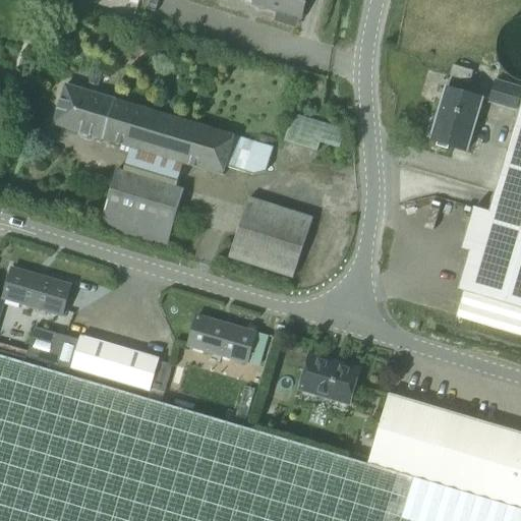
[(301,18),(306,0),(253,0),(253,4),(278,11),(276,20),(295,26),(298,17),(301,18)]
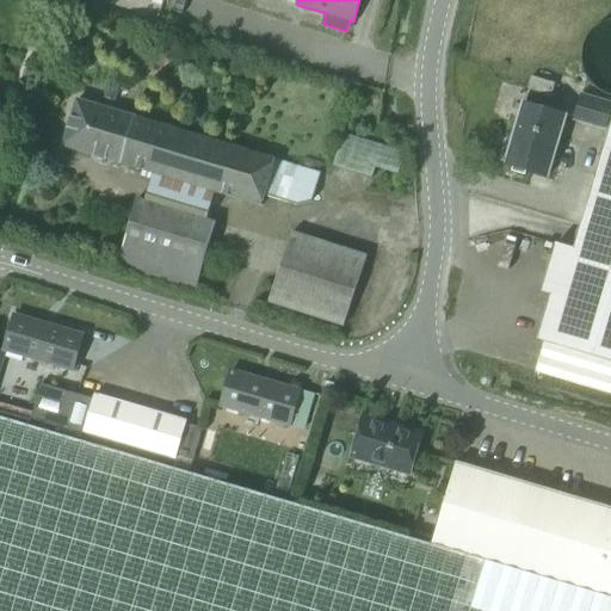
[(531,76),(528,90),(551,97),(555,84),(531,76)]
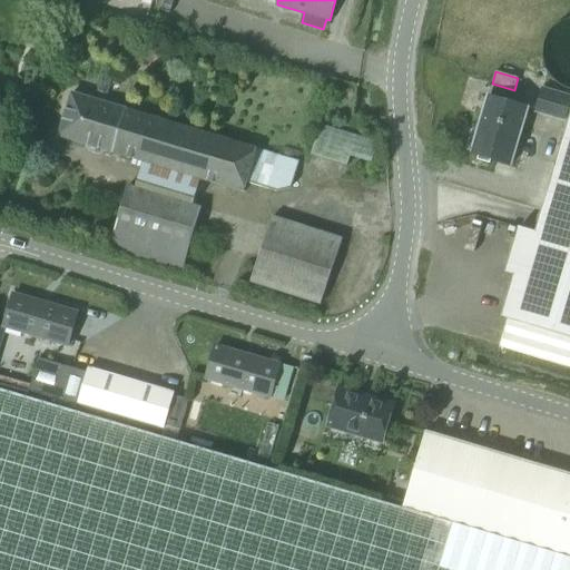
[(568,121),(569,114),(569,98),(546,91),(540,114),(568,121)]
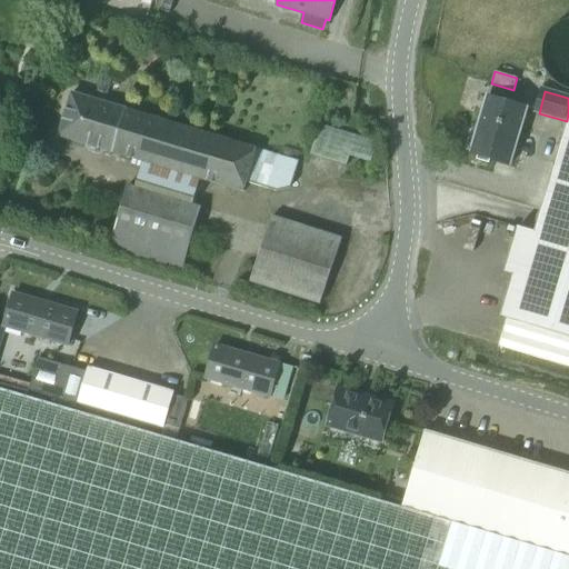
[(146,161),(138,188),(195,206),(202,179),(245,191),(248,181),(257,149),(71,93),(59,136),(86,143),(90,151),(98,153),(107,150),(146,161)]
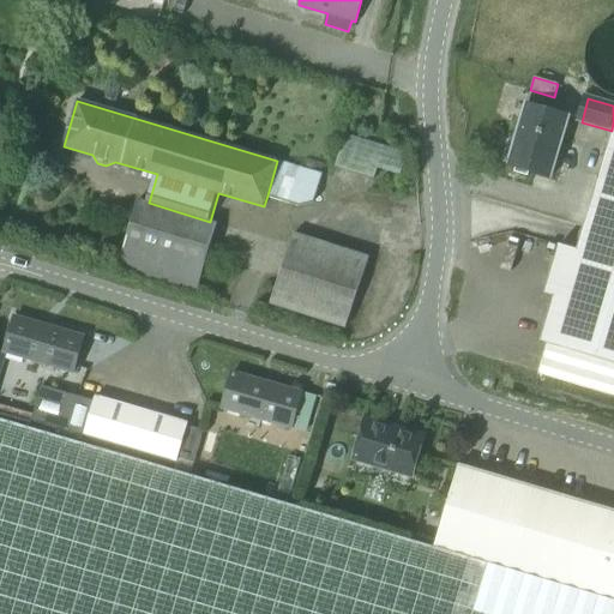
[(553,179),(571,116),(528,104),(510,166),(518,168),(516,173),(529,176),(530,172),(553,179)]
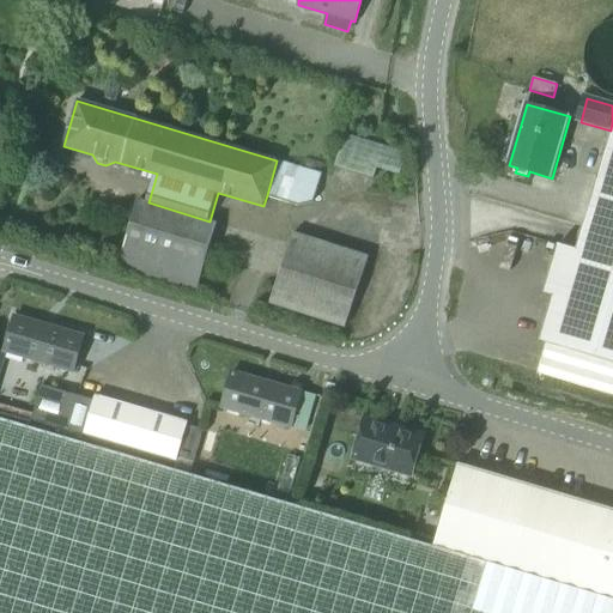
[(612,395),(612,125),(576,250),(558,246),(544,292),(553,296),(540,340),(547,343),(539,374),(612,395)]
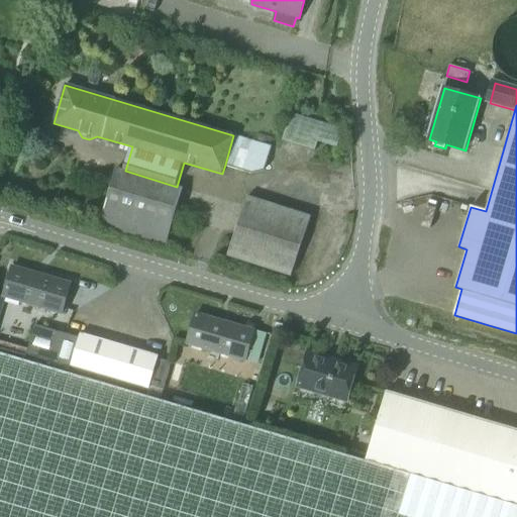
[(337,148),(342,129),(291,113),(282,140),(315,151),(318,142),(337,148)]
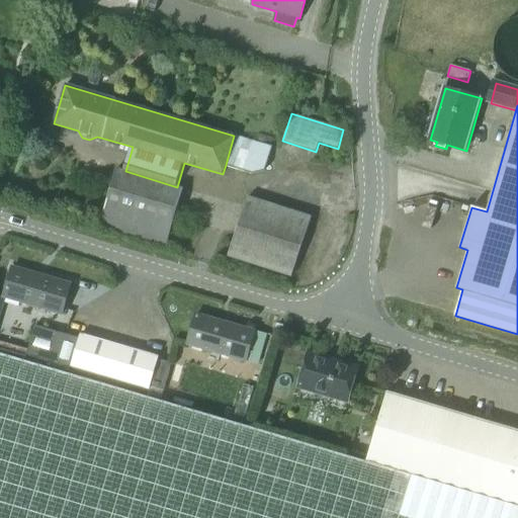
[(272,147),(234,136),(226,165),(253,173),(265,169),(272,147)]
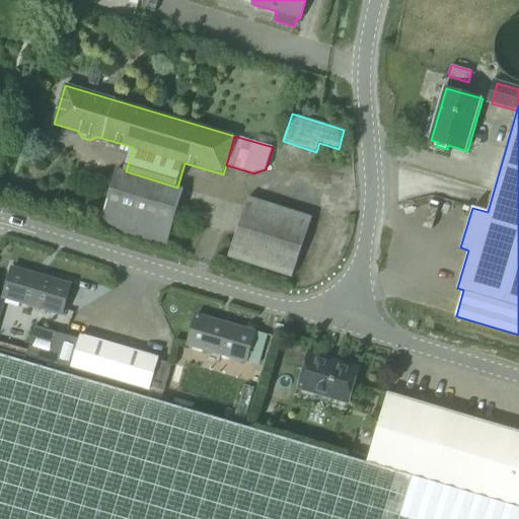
[(177,188),(126,171),(117,169),(100,227),(167,246),(183,190),(177,188)]
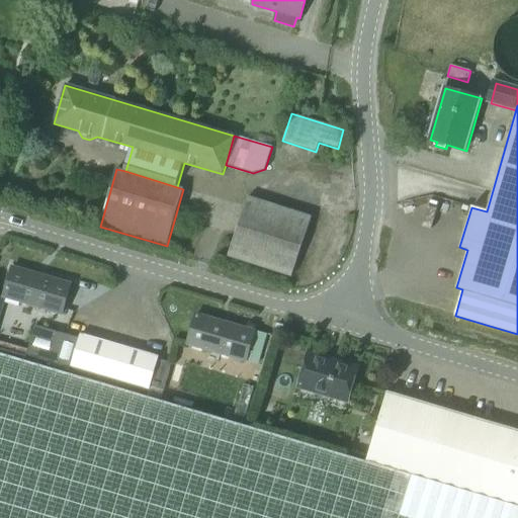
[(292,276),(312,217),(248,196),(229,255),(292,276)]
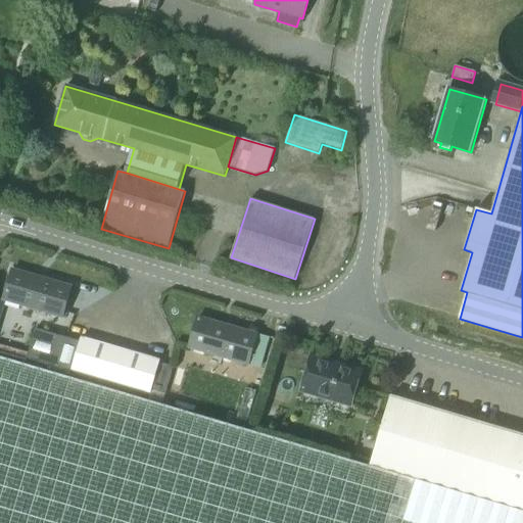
[(62,317),(72,286),(11,268),(2,298),(62,317)]
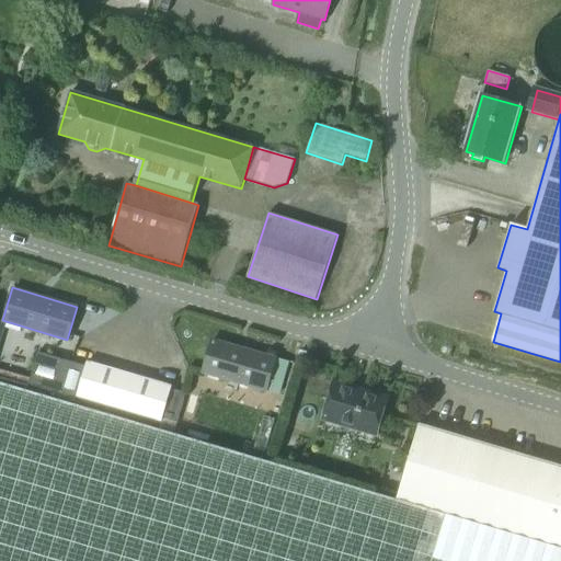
[(281,395),(289,363),(212,340),(202,371),(281,395)]
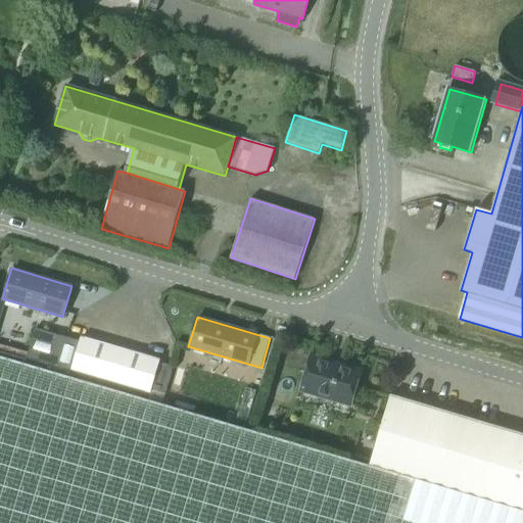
[(59,364),(73,367),(81,338),(66,335),(65,341),(40,334),(33,357),(58,365),(59,364)]
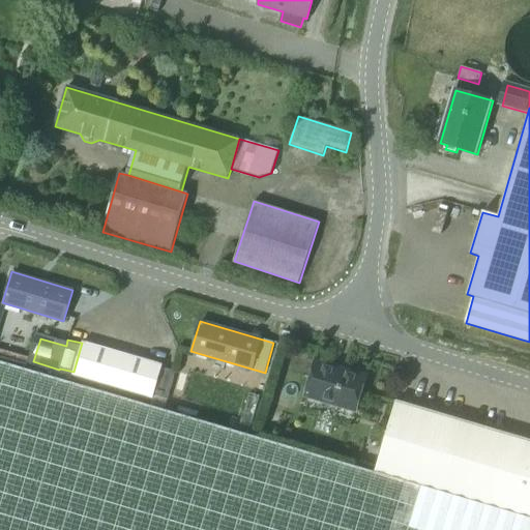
[(154,396),(163,367),(164,365),(82,341),(82,343),(74,372),(154,396)]
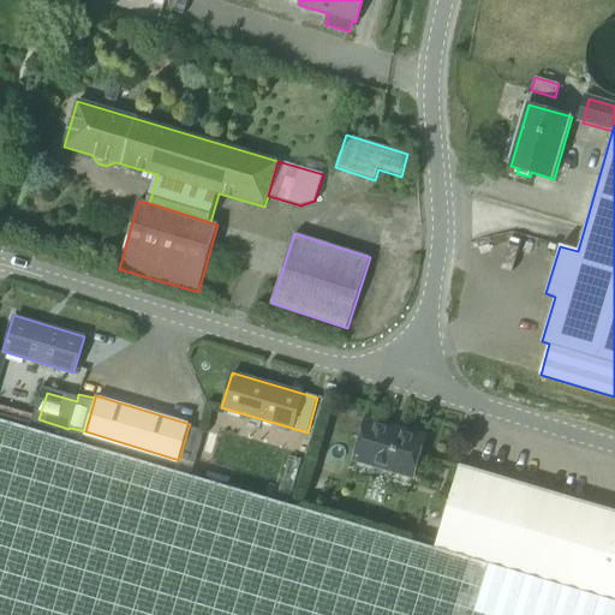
[(423,437),(364,419),(352,460),(411,478),(423,437)]
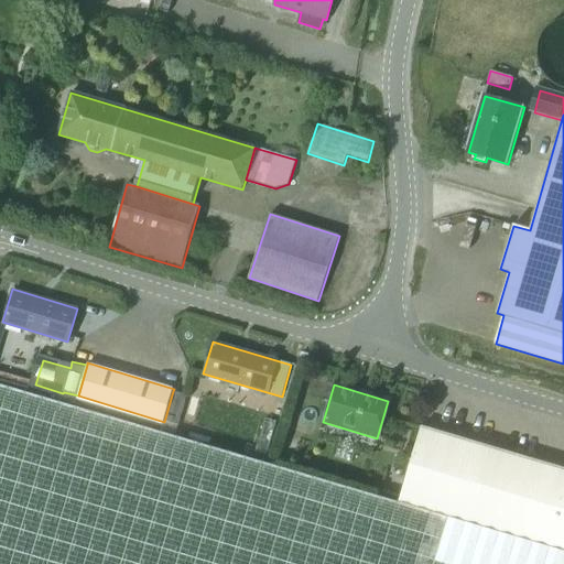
[(0,386),(0,563),(563,563),(563,552),(398,503),(0,386)]
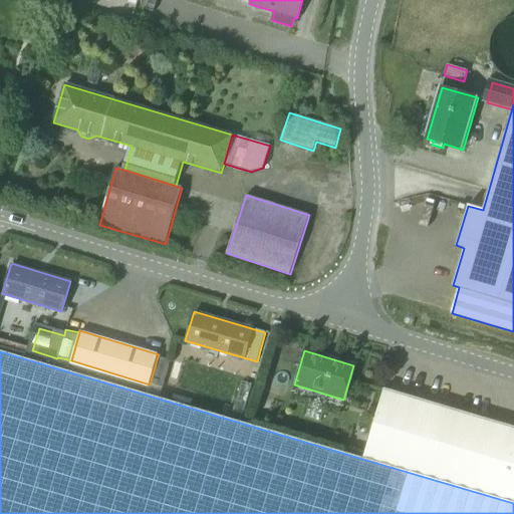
[(158,356),(150,384),(162,389),(171,360),(158,356)]
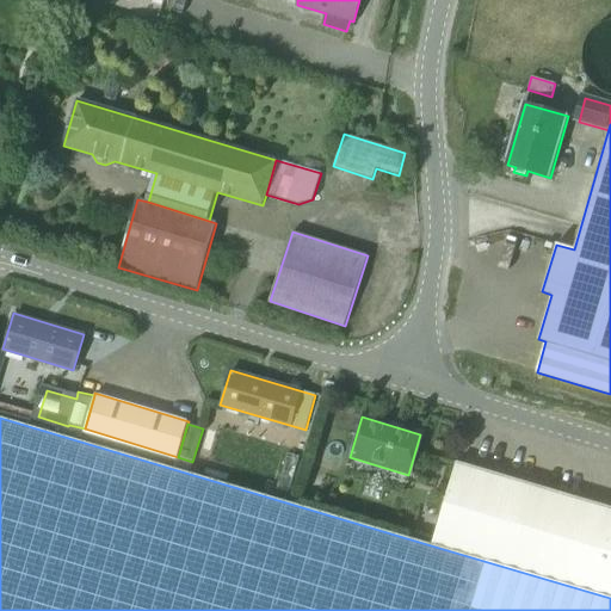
[(610,508),(455,463),(431,545),(610,598),(610,508)]
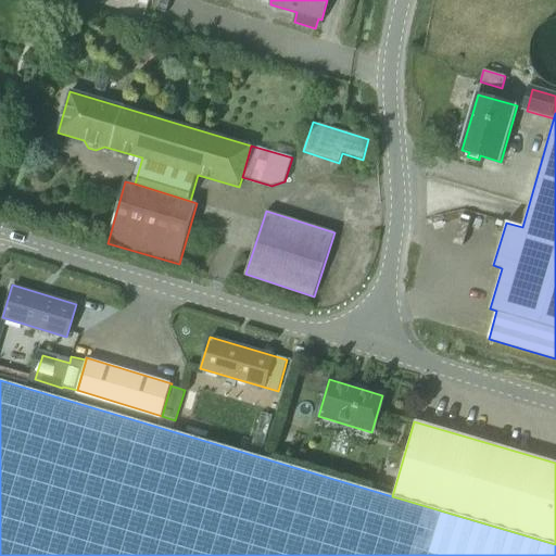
All buildings are outlined.
